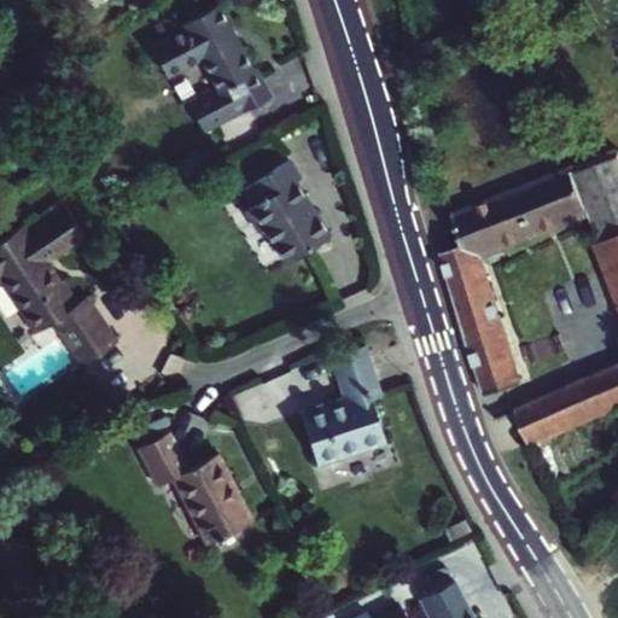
[(251,69),(227,24),(231,23),(220,1),(181,22),(185,28),(151,46),(167,76),(200,57),(220,91),(227,87),(242,112),(272,94),(255,65),(251,69)]
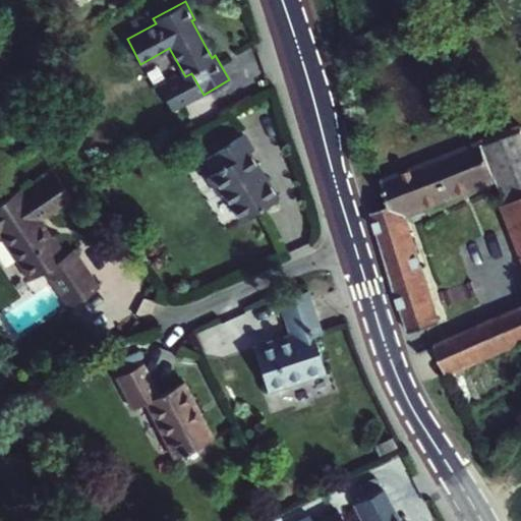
[(205,160),(214,174),(207,179),(218,194),(221,192),(241,223),(278,197),(249,154),(253,151),(243,135),(205,160)]
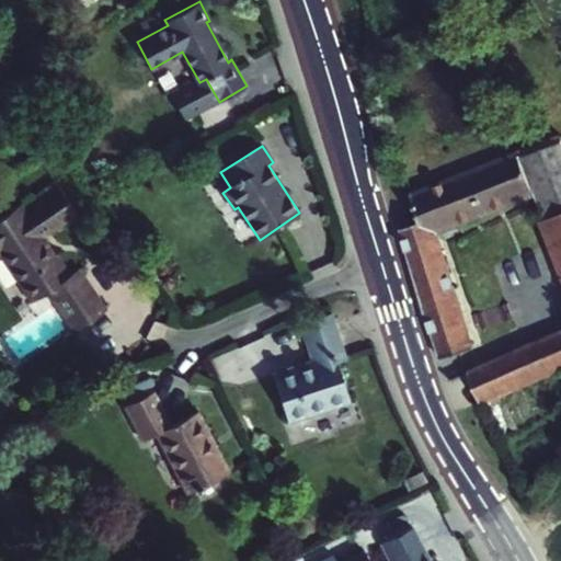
[(535,196),(545,220),(560,213),(560,146),(522,161),(535,196)]
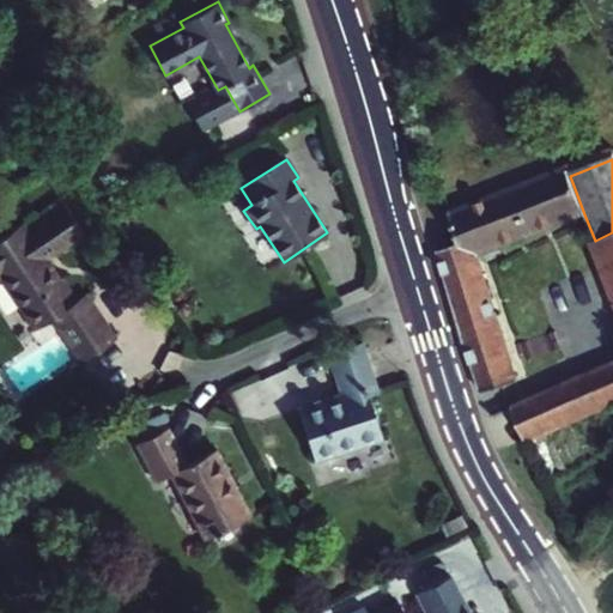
[(443,255),(485,393),(519,380),(485,262),(473,266),(469,255),(584,214),(570,176),(569,170),(451,212),(462,242),(441,249),(443,255)]
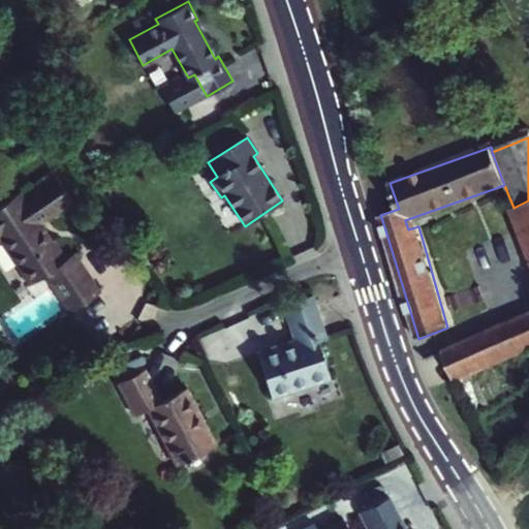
[(54,176),(21,198),(24,201),(56,179),(54,176)]
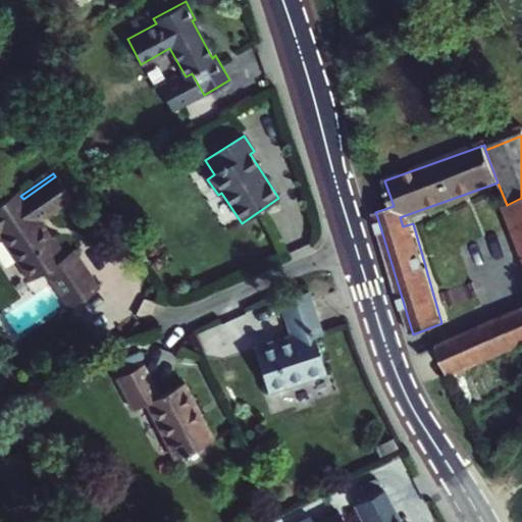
[(48,211),(50,214),(71,201),(55,176),(23,199),(20,196),(16,190),(0,201),(0,237),(1,237),(18,263),(28,258),(39,276),(47,270),(53,278),(50,281),(68,308),(99,288),(72,250),(65,255),(53,237),(50,239),(36,219),(48,211)]
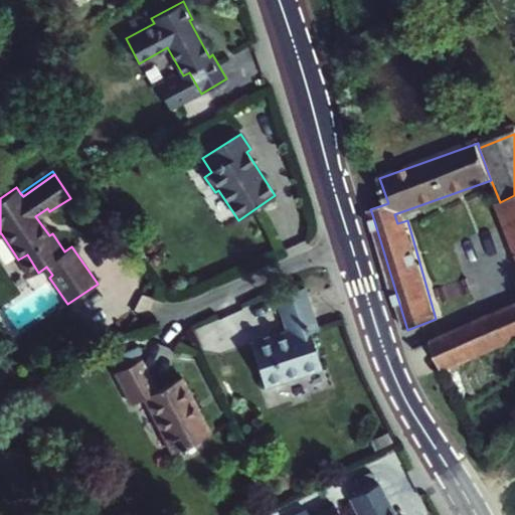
[(443,371),(514,340),(514,195),(500,202),(514,242),(514,304),(431,341),(443,371)]
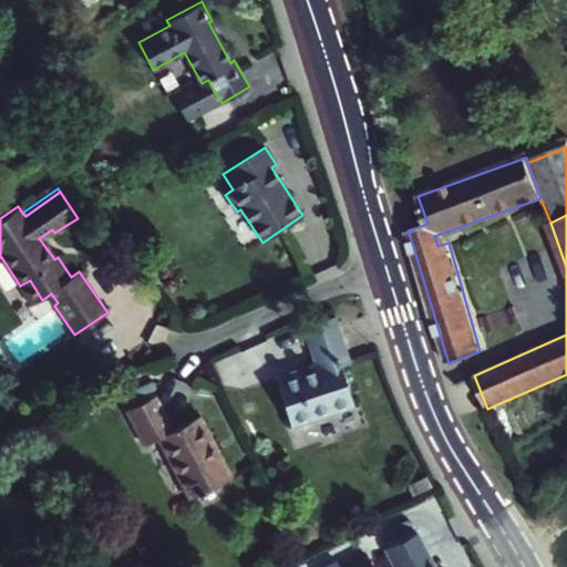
[(45,239),(54,233),(52,229),(39,238),(54,259),(58,257),(45,239)]
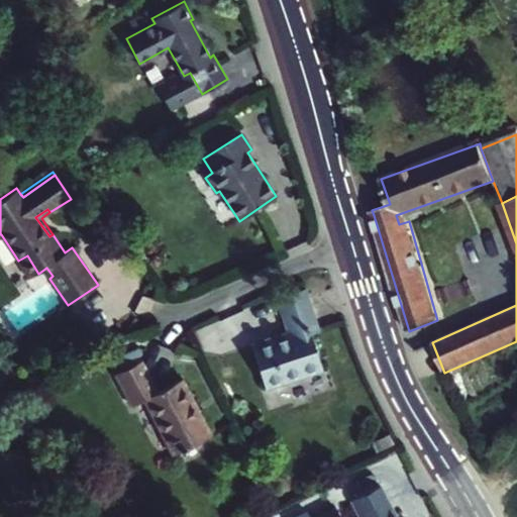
[(1,234),(0,234),(0,241),(27,281),(38,274),(27,255),(18,261),(1,234)]
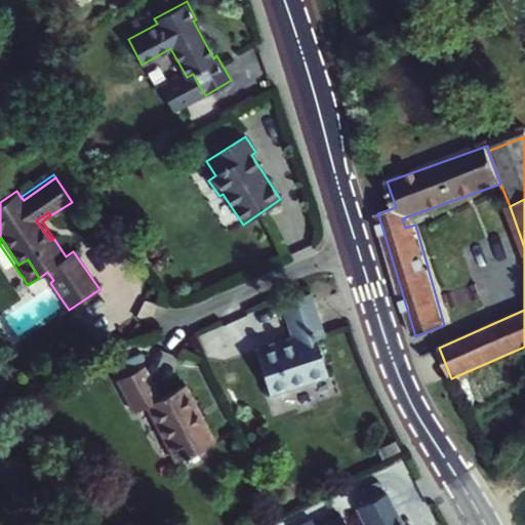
[(290,357),(251,369),(265,413),(321,395),(311,359),(320,356),(307,312),(277,321),(290,357)]
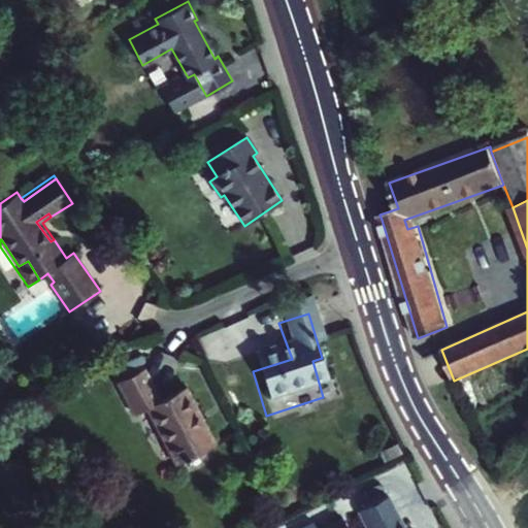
[(240,322),(203,334),(211,356),(248,342),(240,322)]
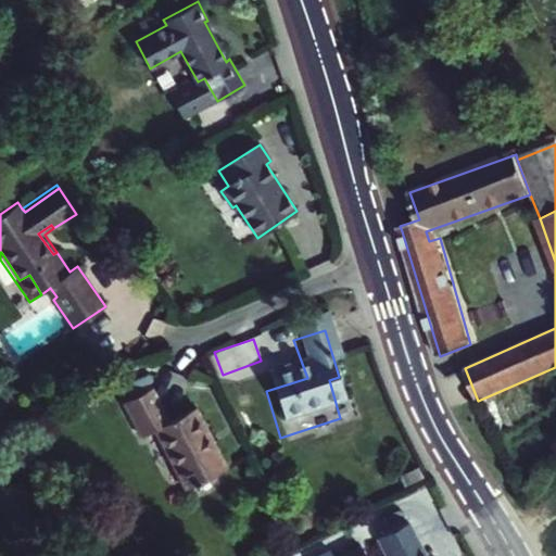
[(137,454),(151,449),(182,510),(223,489),(191,428),(165,441),(148,409),(121,422),(137,454)]
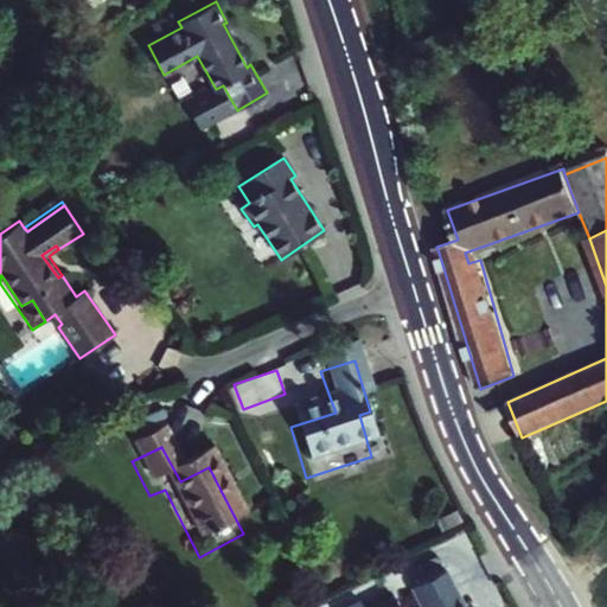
[(453,606),(447,594),(420,606),(453,606)]
